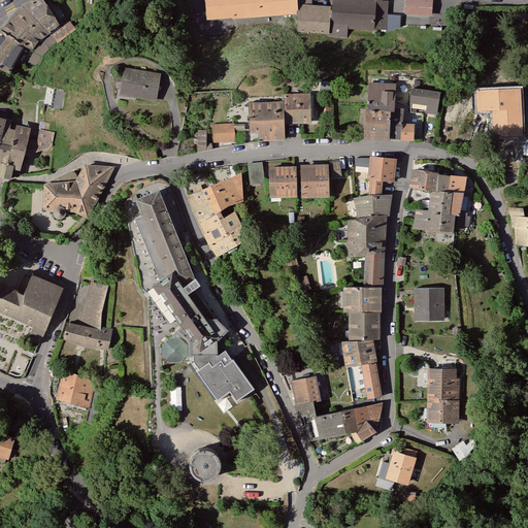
[(42,0),(32,0),(23,5),(50,33),(60,25),(42,0)]
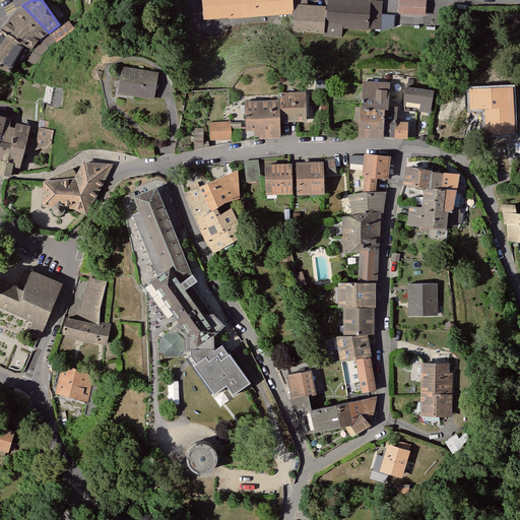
[(291,3),(291,0),(204,0),(206,17),(293,11),(291,3)]
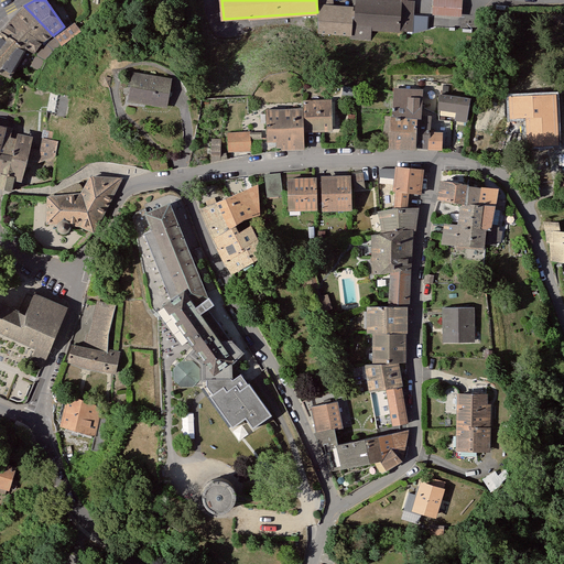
[(401,0),(356,0),(356,8),(355,25),(355,28),(371,29),(371,31),(399,32),(399,30),(401,0)]
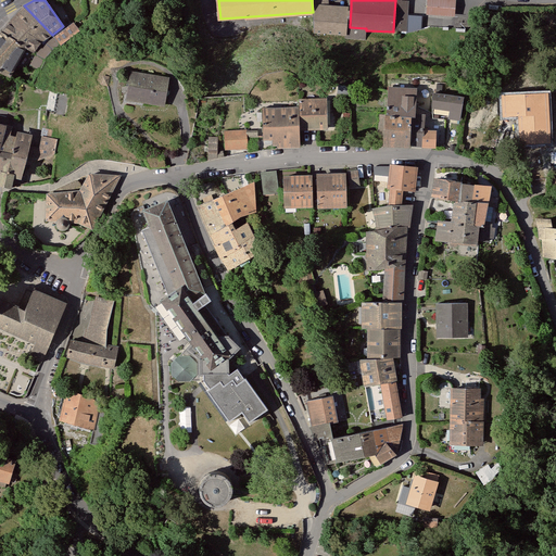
[(408,1),(395,0),(393,29),(406,30),(408,1)]
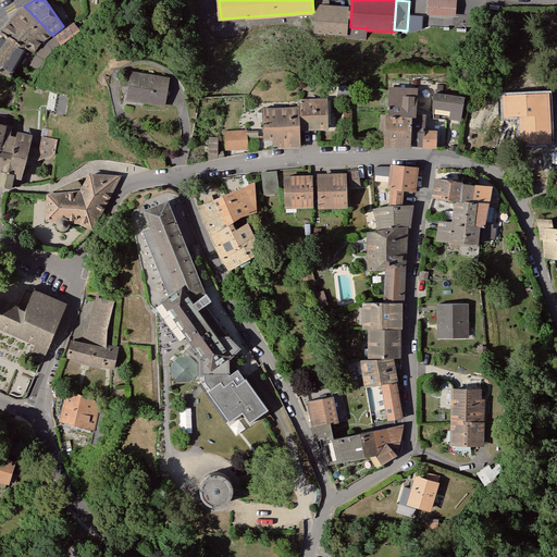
[(458,17),(459,0),(450,0),(430,0),(429,15),(458,17)]
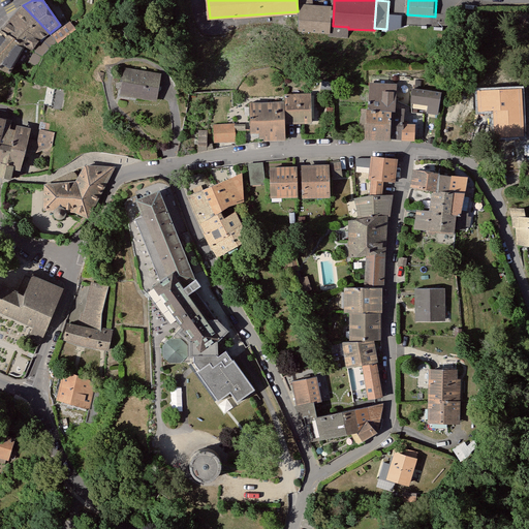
[(333,24),(334,7),(312,5),(297,3),(298,11),(299,31),(330,34),(330,24),(333,24)]
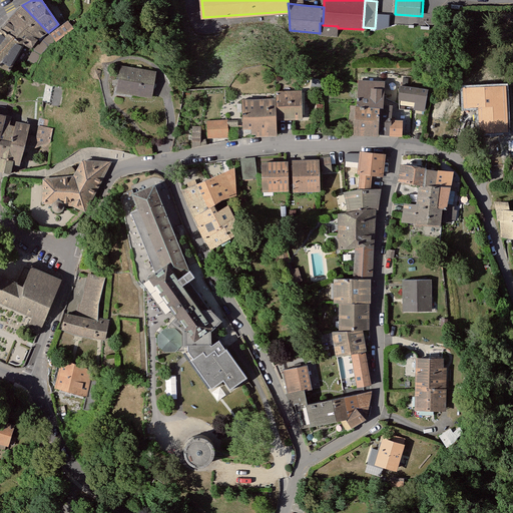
[(22,5),(0,28),(0,29),(23,44),(33,50),(39,41),(49,34),(48,32),(22,5)]
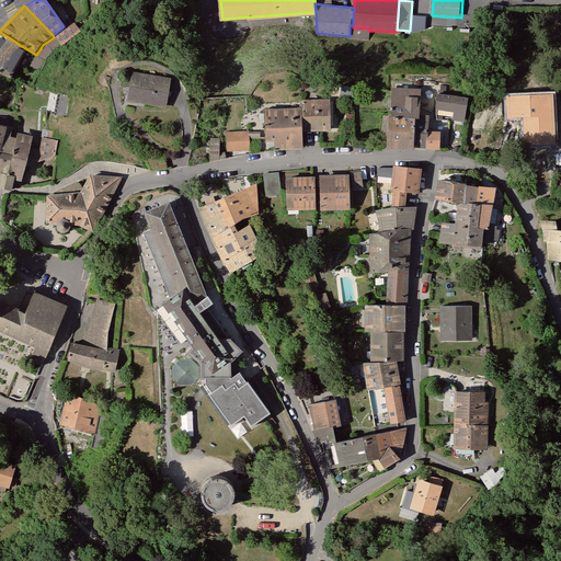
[(72,24),(54,37),(43,45),(36,55),(37,56),(45,60),(54,50),(79,33),(72,24)]
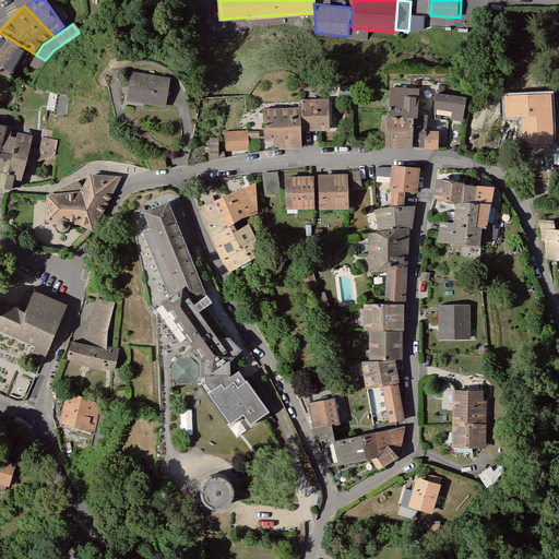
[(352,27),(352,25),(348,25),(348,36),(348,40),(367,42),(368,31),(368,28),(352,27)]
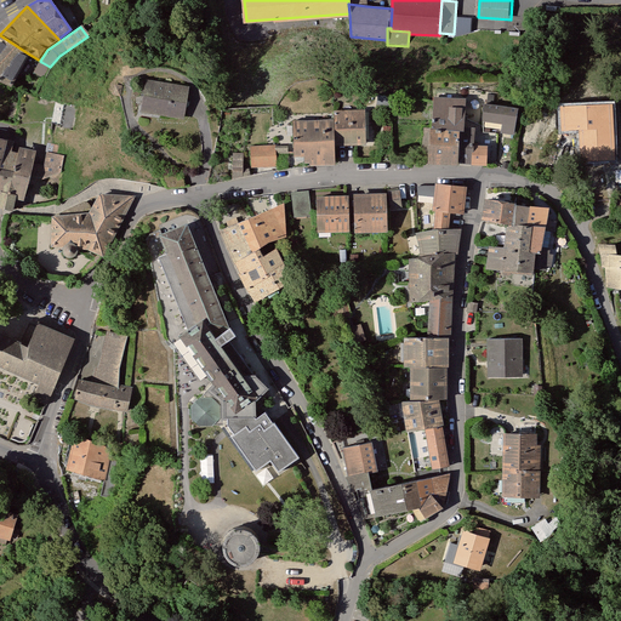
[(28,53),(0,35),(0,81),(10,87),(28,53)]
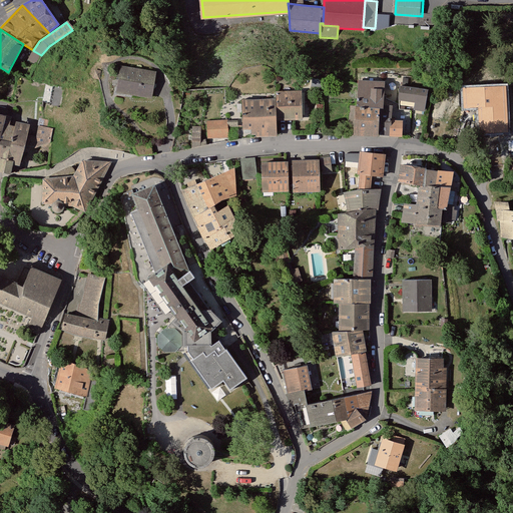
[(41,55),(34,51),(30,60),(36,63),(41,55)]
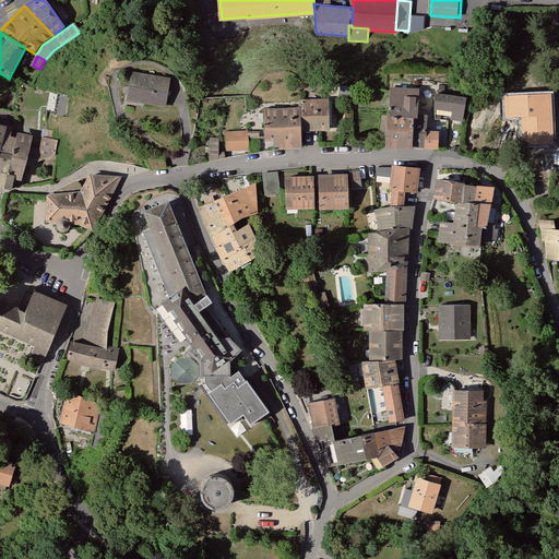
[(170,78),(131,71),(126,100),(166,107),(170,78)]
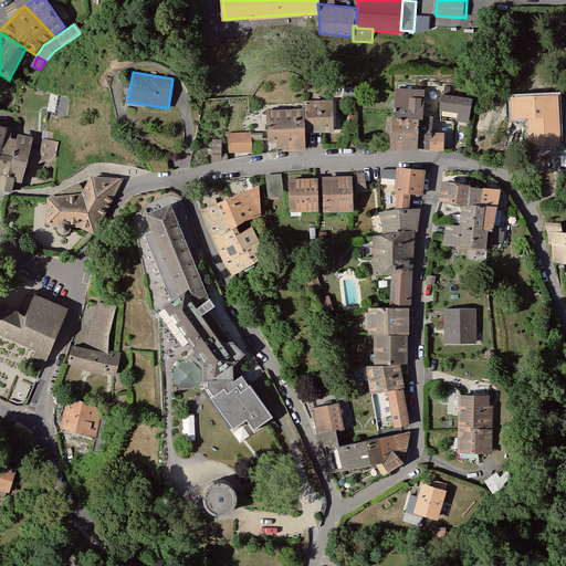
[(422,114),(423,88),(395,86),(392,116),(418,117),(421,118),(422,114)]
